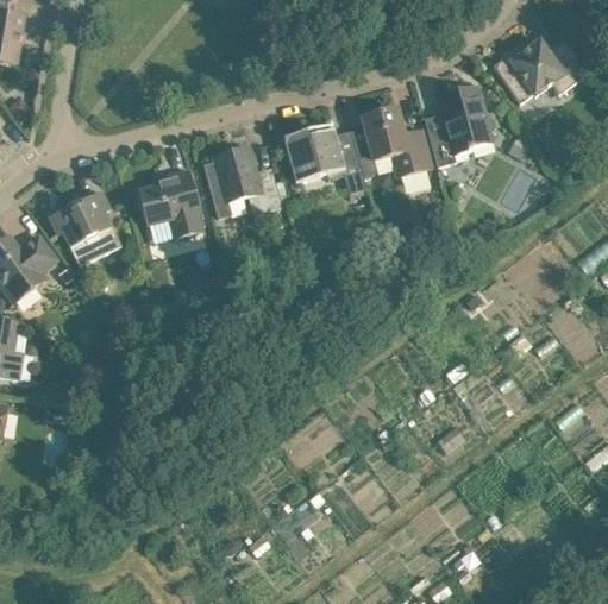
[(0,62),(14,64),(23,16),(8,13),(11,0),(0,0),(0,62)]
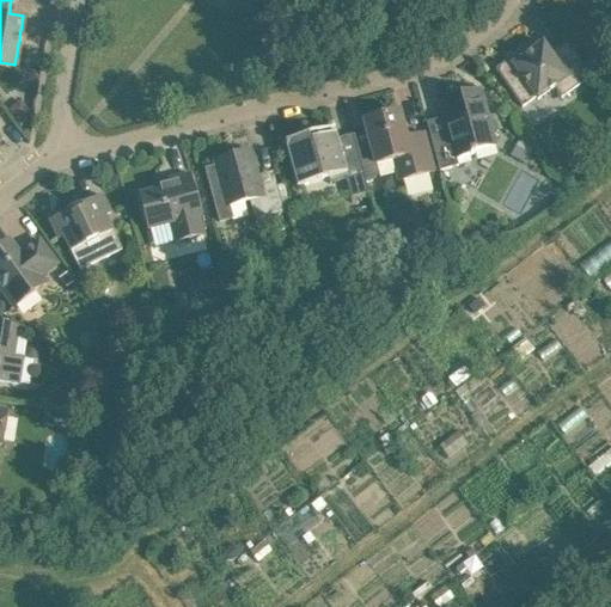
[(520,47),(495,66),(521,103),(535,94),(536,96),(554,84),(561,93),(591,73),(566,38),(549,49),(542,40),(524,51),(520,47)]
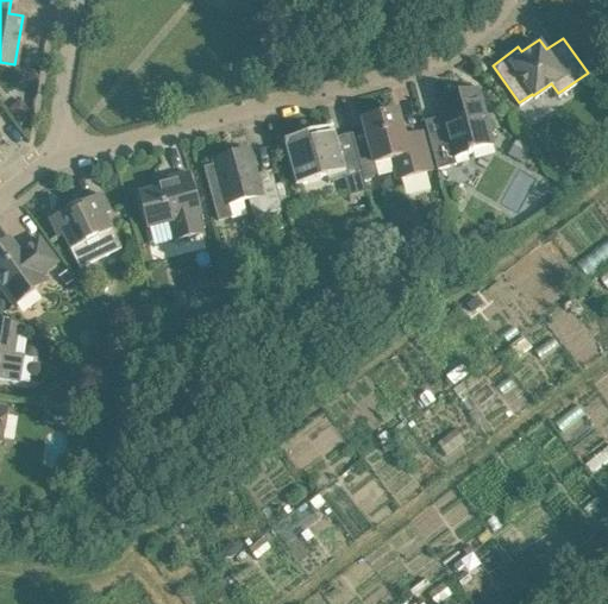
[(427,134),(437,165),(456,161),(453,153),(471,149),(470,146),(491,140),(477,86),(437,96),(445,130),(427,134)]
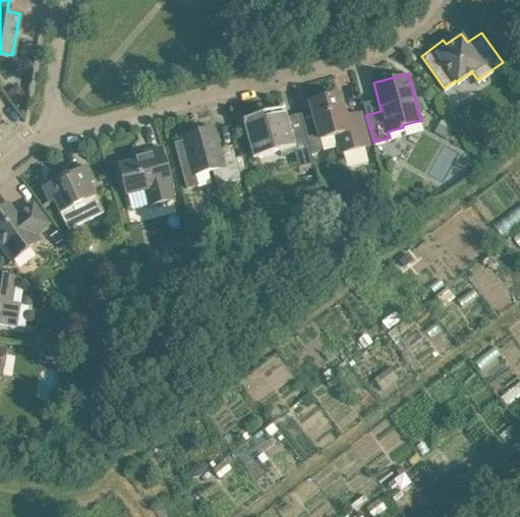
[(16,81),(6,90),(14,100),(24,93),(16,81)]
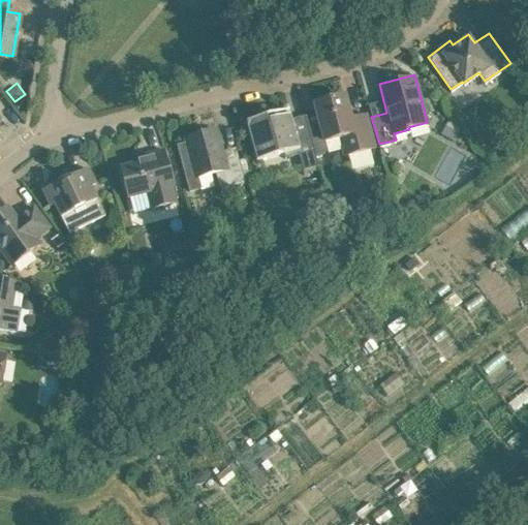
[(316,111),(304,114),(315,155),(321,153),(323,152),(325,148),(325,144),(323,140),(339,135),(344,153),(374,146),(365,112),(349,116),(343,93),(313,101),(316,111)]
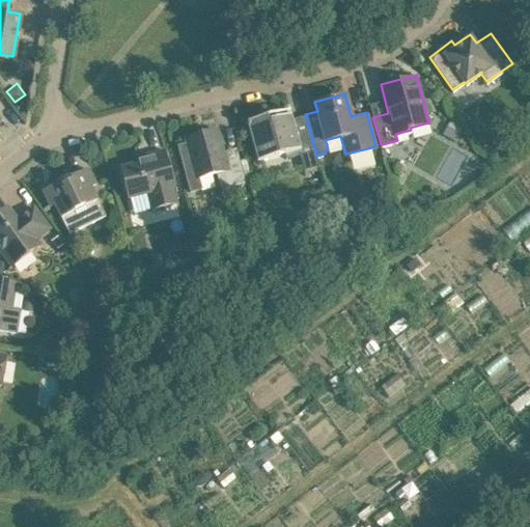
[(267,114),(246,119),(257,159),(284,151),(285,156),(300,153),(304,169),(318,165),(316,156),(305,114),(291,117),(289,108),(273,113),(274,117),(268,119),(267,114)]
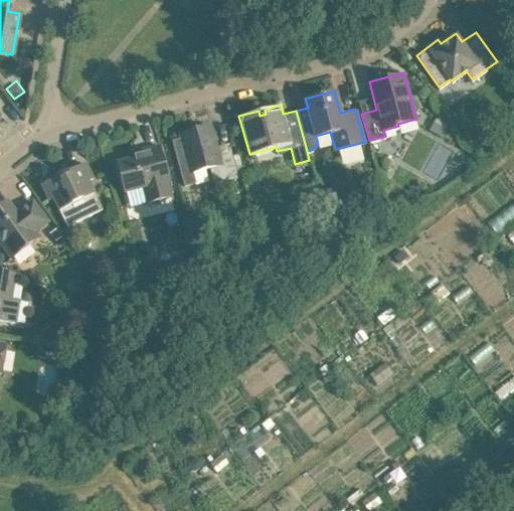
[(436,116),(429,128),(441,135),(448,123),(436,116)]
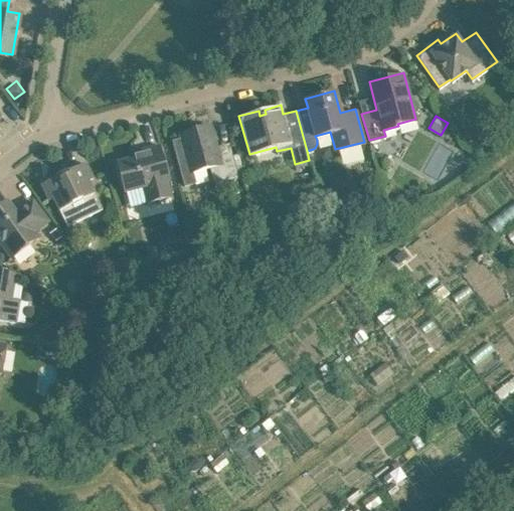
[(181,137),(172,139),(184,184),(195,181),(193,170),(209,166),(213,183),(238,176),(236,171),(231,152),(217,156),(209,124),(180,132),(181,137)]
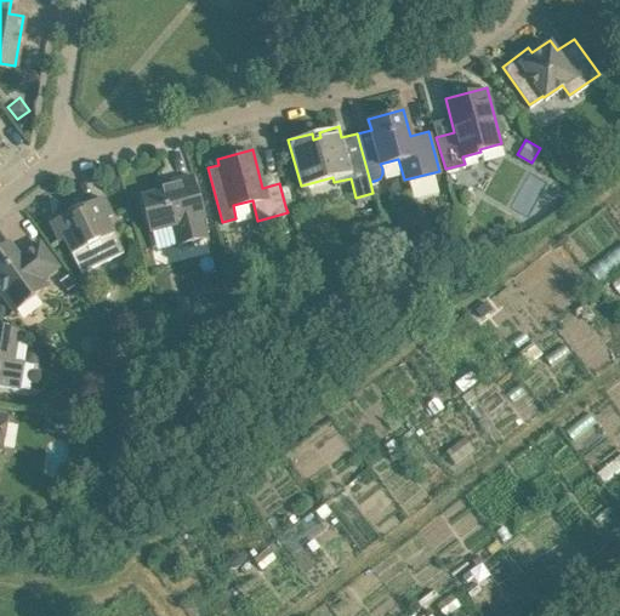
[(200,216),(203,215),(192,172),(170,178),(171,186),(140,194),(149,229),(172,223),(177,241),(205,234),(200,216)]
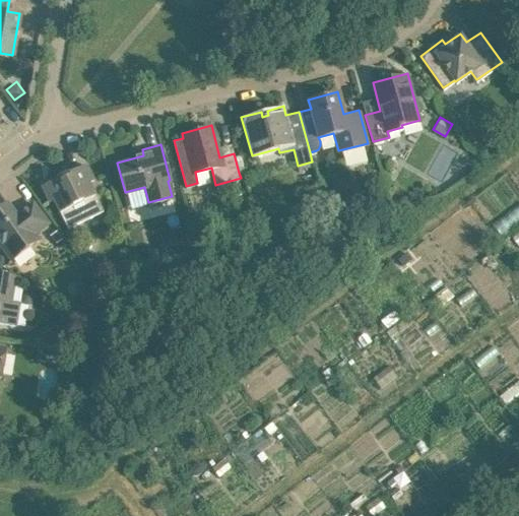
[(85,163),(41,184),(49,200),(53,198),(67,227),(103,209),(88,181),(93,179),(85,163)]
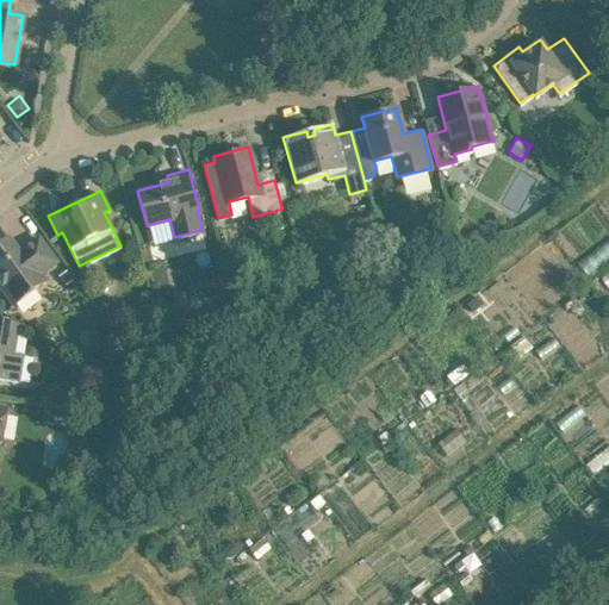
[(406,231),(379,237),(385,262),(412,255),(406,231)]
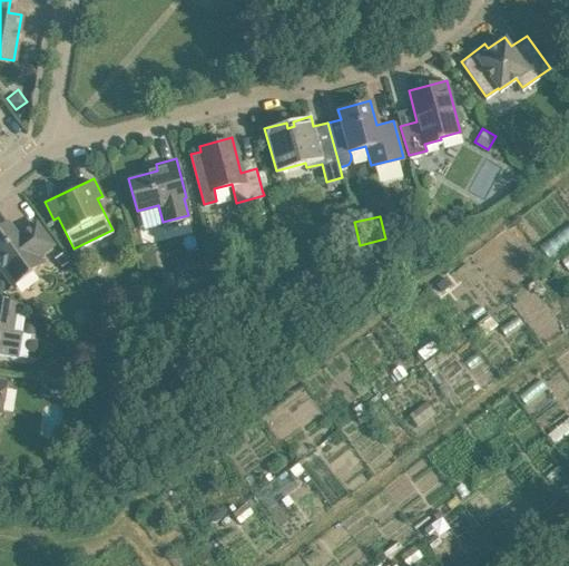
[(0,265),(12,283),(42,261),(38,254),(52,243),(36,221),(18,234),(8,221),(0,226),(0,265)]
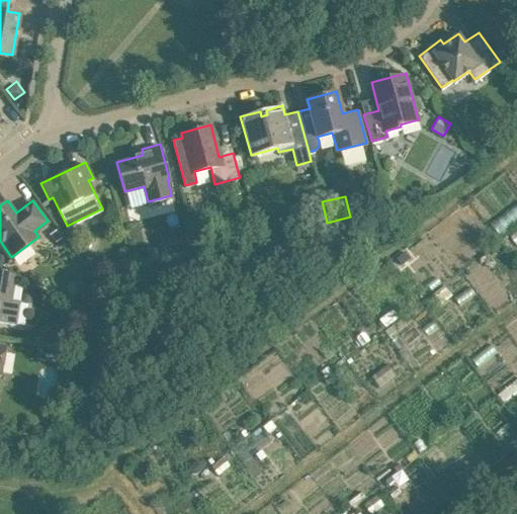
[(149,260),(136,263),(138,272),(151,269),(149,260)]
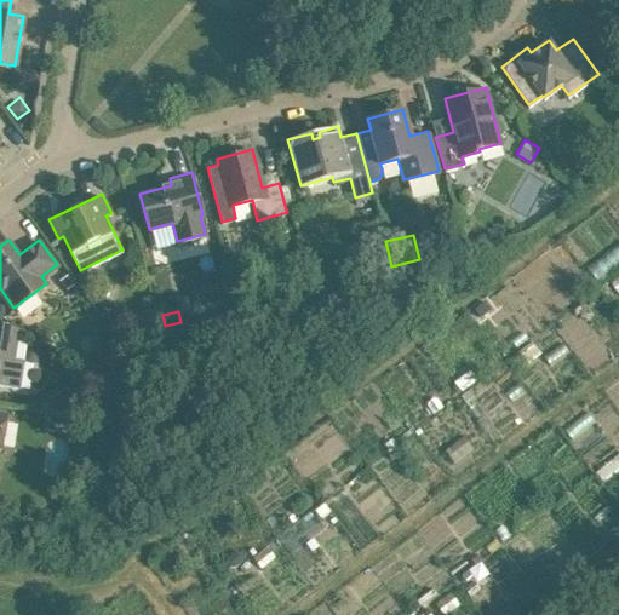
[(0,381),(19,385),(24,358),(13,356),(18,327),(0,323),(0,381)]
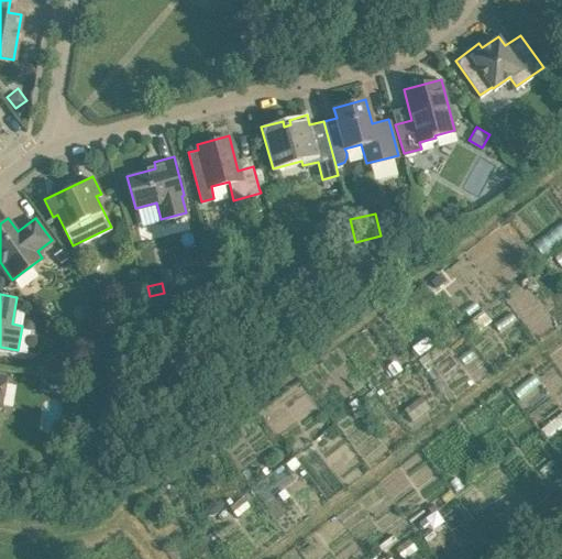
[(91,302),(83,314),(96,324),(105,311),(91,302)]
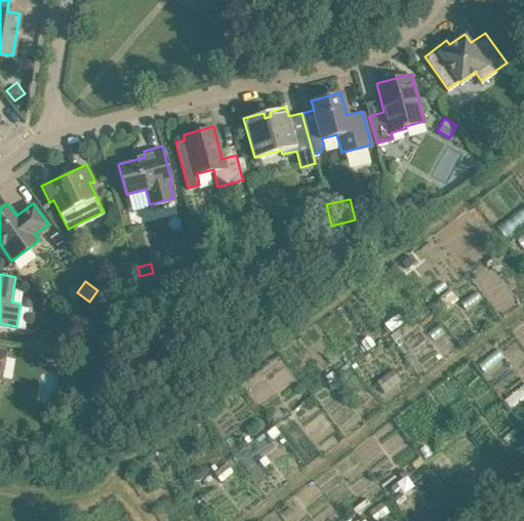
[(54,351),(52,364),(64,366),(65,353),(54,351)]
